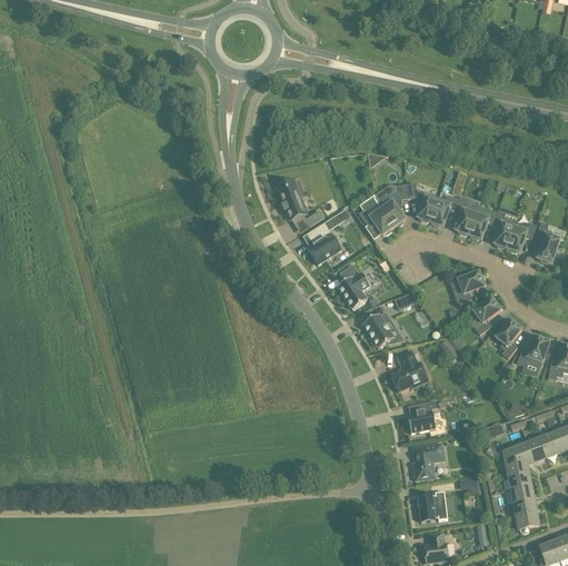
[(467,2),(462,21),(474,25),(479,6),(467,2)]
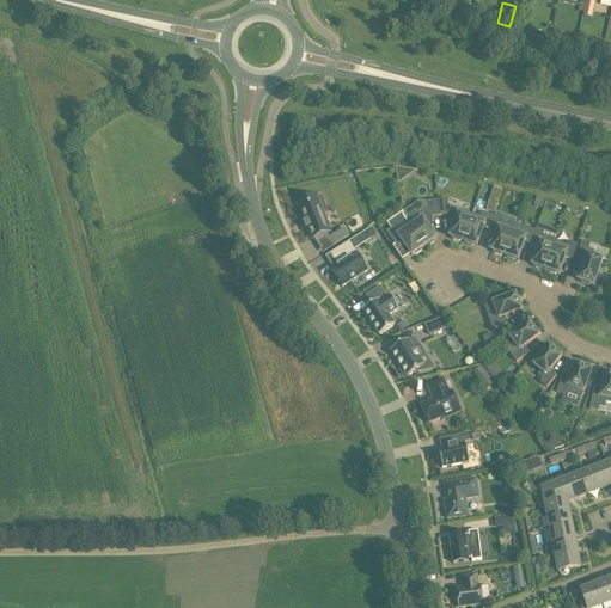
[(610,47),(603,45),(600,54),(610,56),(610,47)]
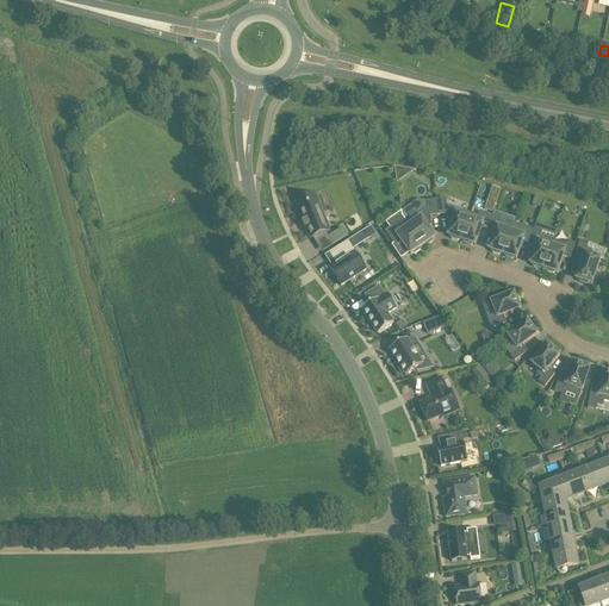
[(445,195),(435,197),(437,212),(446,211),(447,219),(451,220),(447,233),(449,233),(451,236),(457,238),(459,237),(460,238),(470,211),(446,202),(445,195)]
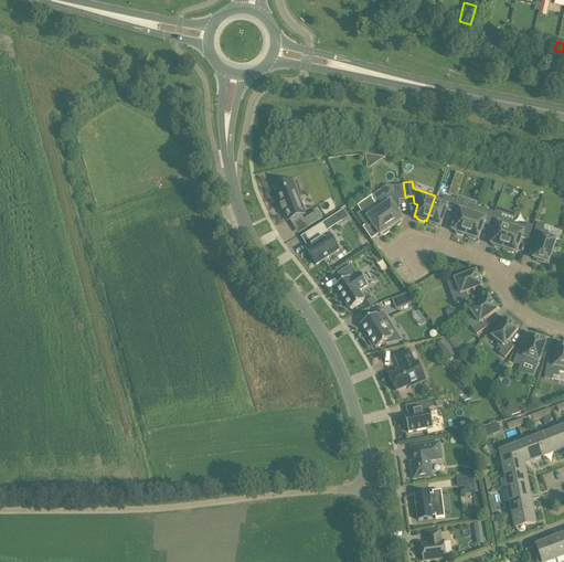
[(398,222),(398,220),(402,218),(395,208),(398,205),(397,198),(405,197),(403,182),(394,183),(395,190),(375,203),(376,205),(375,205),(390,226),(391,225),(394,225),(398,222)]
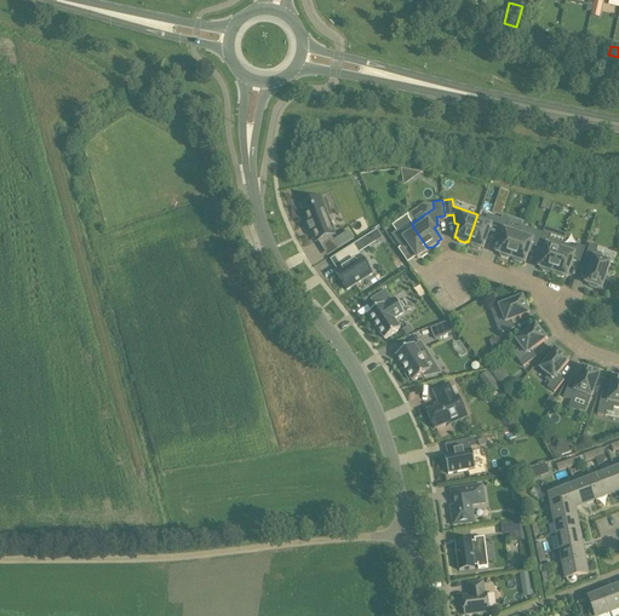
[(303,211),(308,222),(305,223),(308,230),(310,229),(315,240),(333,232),(321,203),(303,211)]
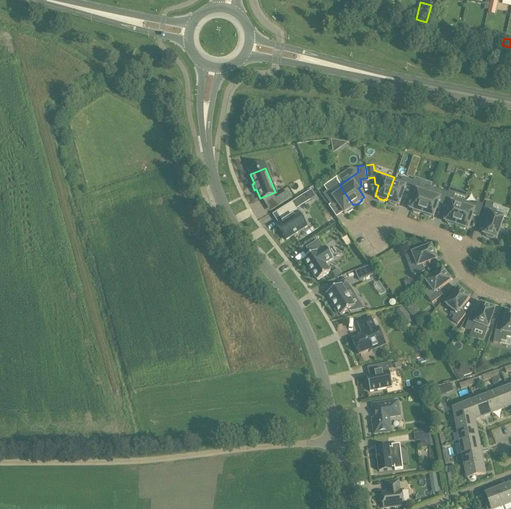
[(408,191),(412,179),(401,175),(400,179),(394,177),(386,200),(388,200),(389,202),(394,204),(395,203),(398,203),(402,189),(408,191)]
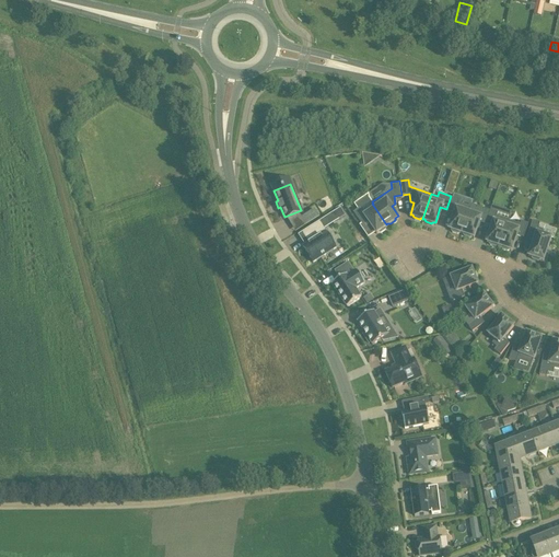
[(461,231),(467,210),(455,206),(458,198),(451,196),(446,209),(453,211),(447,227),(450,228),(451,230),(456,232),(458,231),(461,231)]
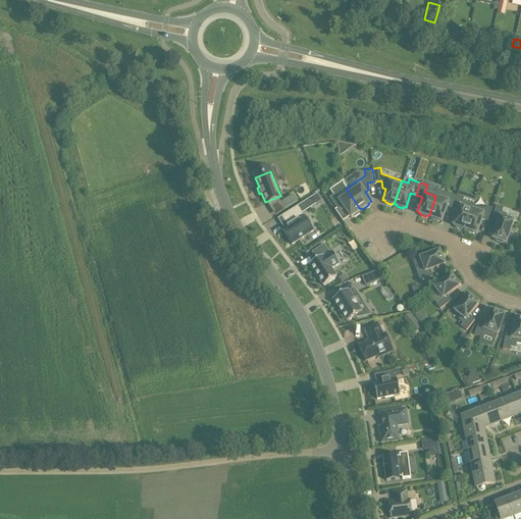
[(359,210),(360,209),(347,190),(336,197),(333,192),(328,196),(335,207),(342,203),(350,215),(352,214),(354,215),(358,212),(359,210)]
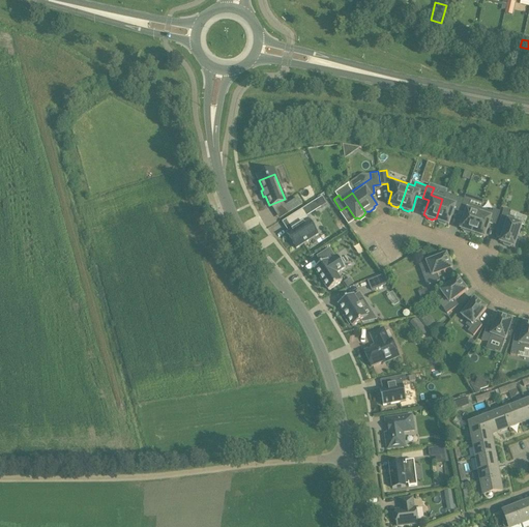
[(315,198),(320,205),(325,202),(321,195),(315,198)]
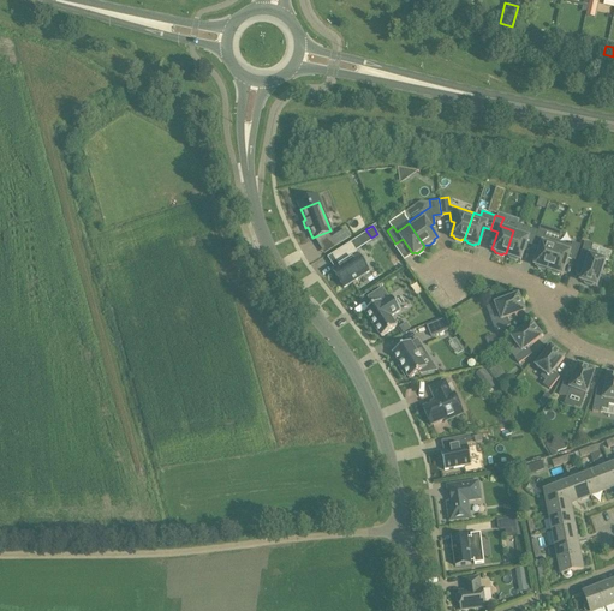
[(532,244),(537,229),(530,226),(526,235),(513,231),(506,253),(507,255),(508,257),(514,258),(517,257),(519,258),(525,241),(532,244)]
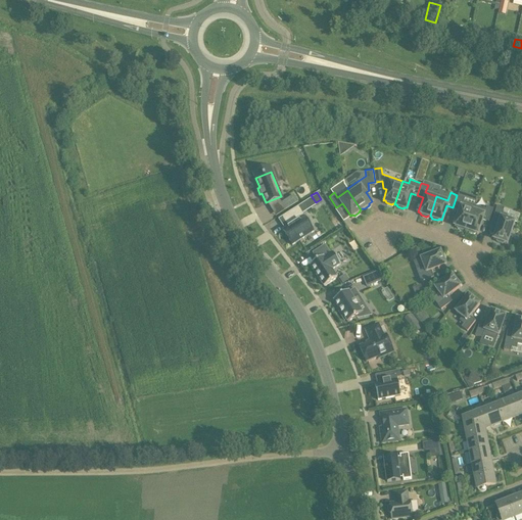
[(464,228),(465,228),(472,208),(473,203),(462,199),(463,197),(457,195),(453,207),(459,209),(454,224),(456,225),(457,227),(462,228),(464,228)]
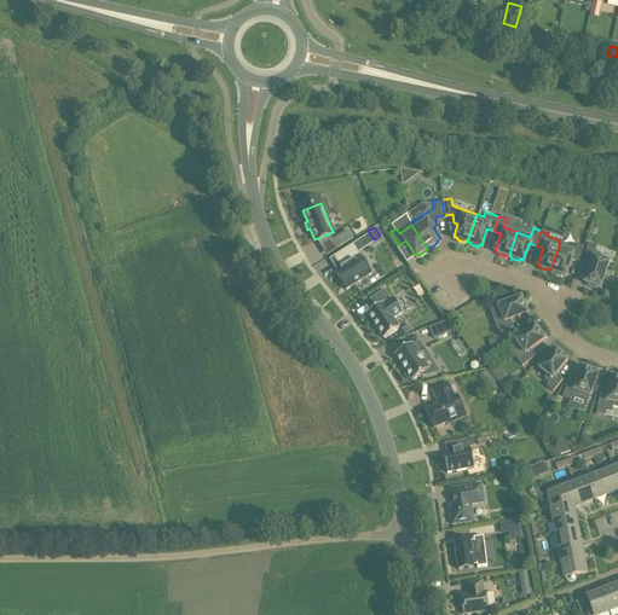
[(559,247),(550,270),(553,271),(554,273),(559,274),(561,273),(564,274),(570,257),(577,260),(582,244),(575,242),(573,245),(560,241),(559,247)]
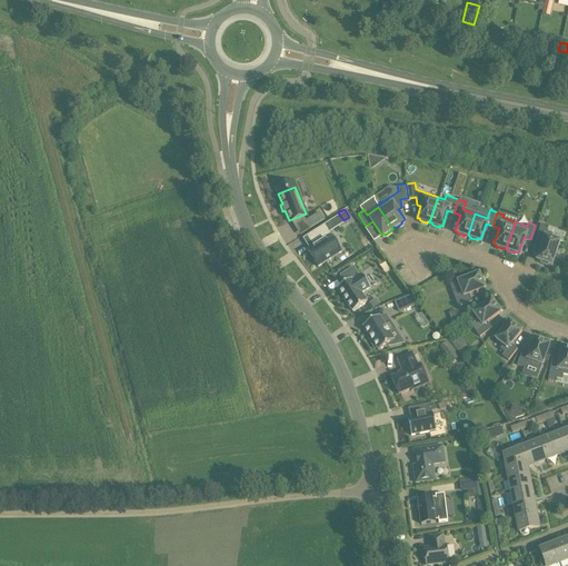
[(550,264),(559,239),(550,236),(551,232),(546,230),(548,225),(540,221),(534,239),(541,242),(536,258),(539,259),(540,261),(546,264),(548,262),(550,264)]
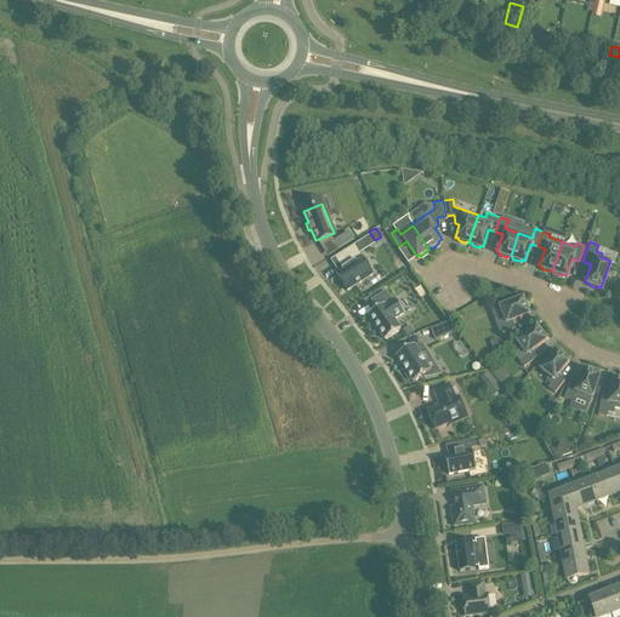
[(337,269),(335,270),(346,289),(371,273),(360,256),(362,255),(359,251),(353,243),(334,255),(341,267),(337,269)]
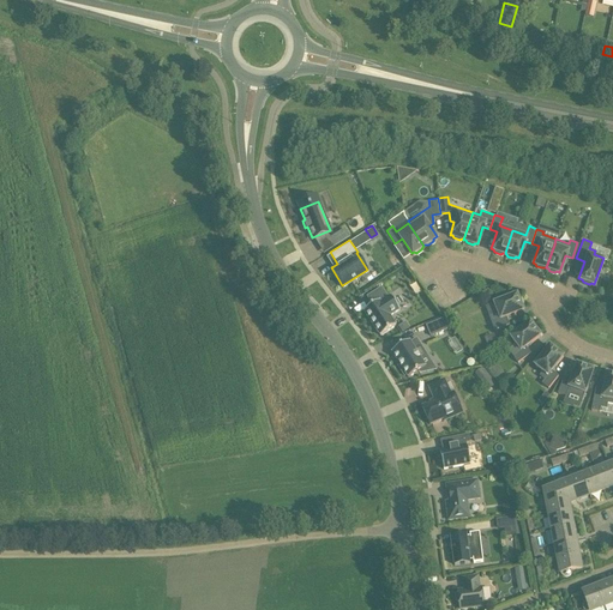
[(379,333),(395,322),(389,313),(398,307),(389,291),(385,294),(380,285),(366,294),(372,302),(364,308),(379,333)]
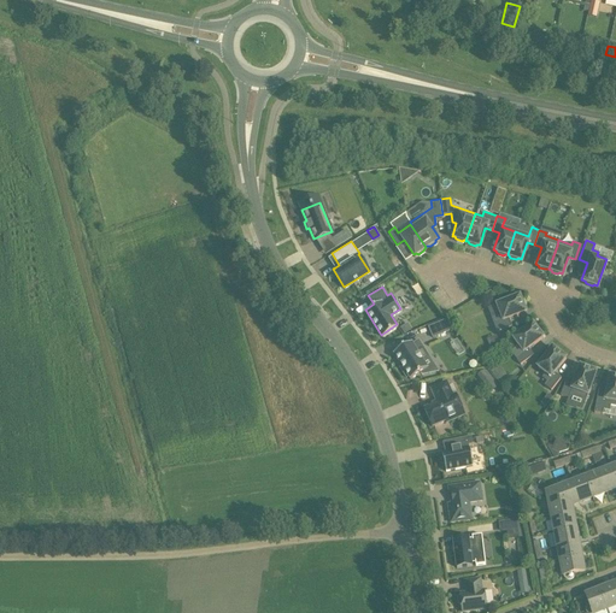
[(520,298),(518,294),(498,302),(502,311),(491,316),(496,330),(510,324),(508,317),(524,310),(523,306),(524,304),(522,299),(520,298)]
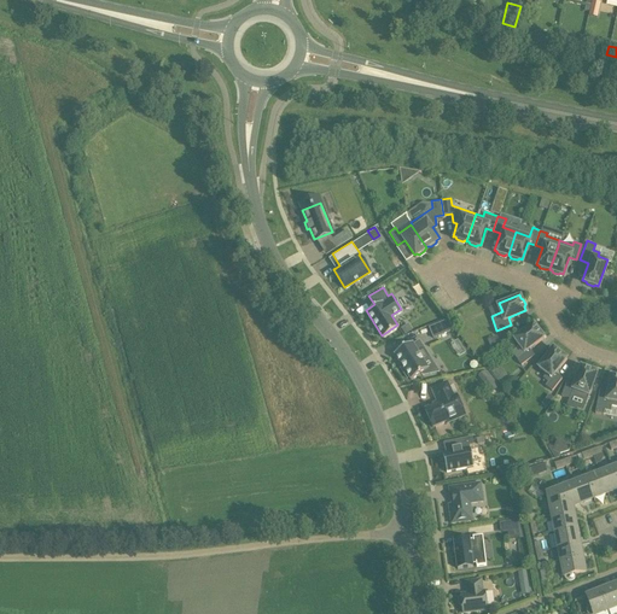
[(432,337),(449,329),(444,317),(428,326),(432,337)]
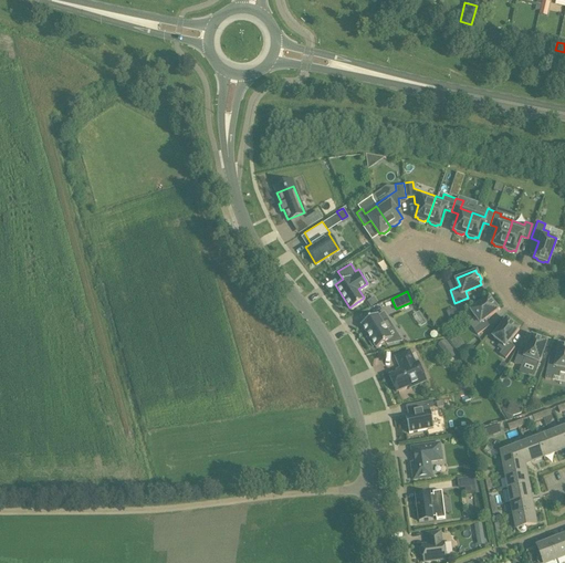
[(468,322),(477,333),(488,324),(483,319),(497,309),(495,305),(495,303),(492,299),(490,299),(488,295),(471,308),(477,315),(468,322)]
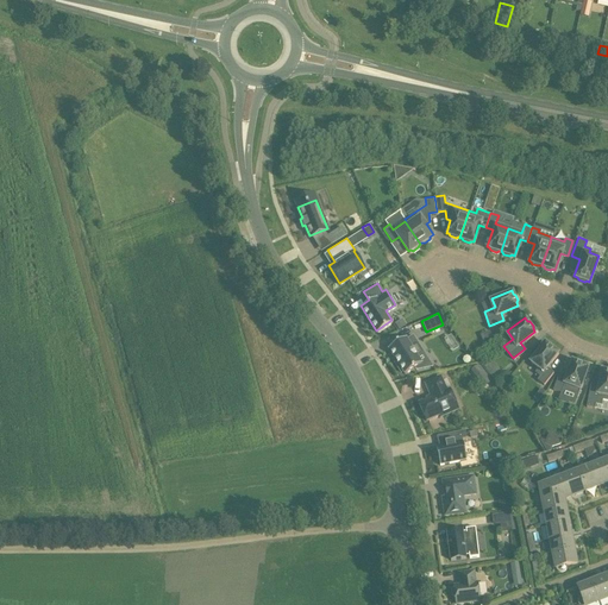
[(181,321),(182,329),(190,328),(189,320),(181,321)]
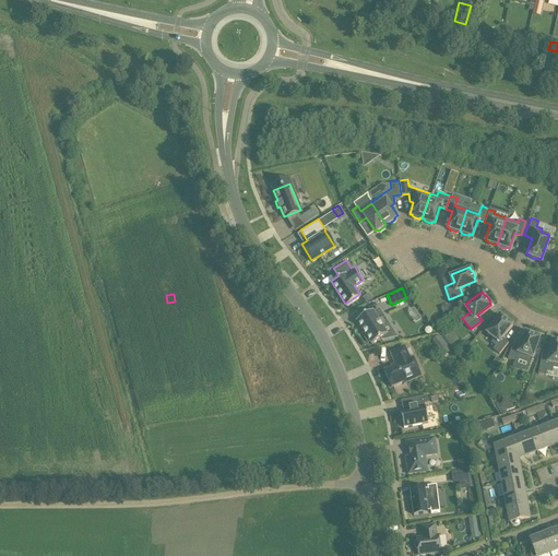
[(167,314),(182,311),(181,305),(166,307),(167,314)]
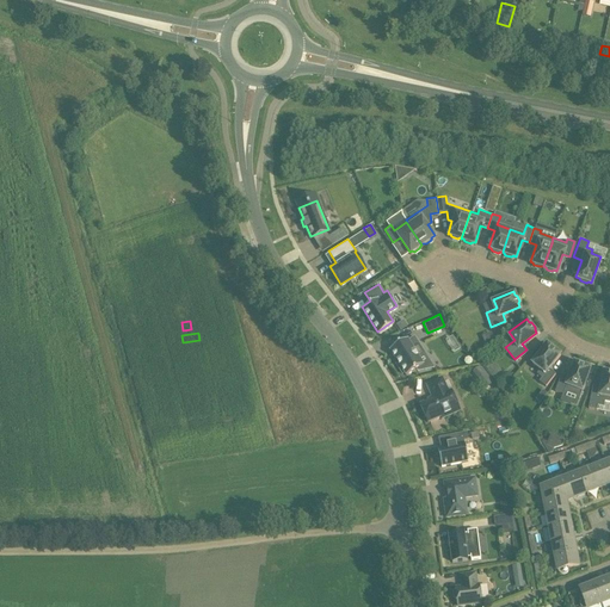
[(388,348),(396,361),(395,363),(401,372),(404,371),(405,373),(416,367),(423,363),(418,354),(425,351),(414,334),(408,338),(407,338),(407,336),(388,348)]
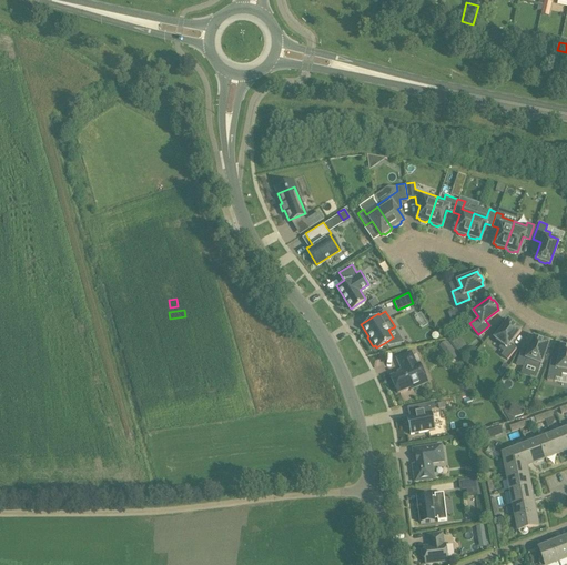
[(510,321),(507,319),(495,335),(502,341),(499,344),(504,349),(500,353),(506,357),(515,346),(509,342),(519,329),(517,326),(517,324),(513,321),(510,321)]
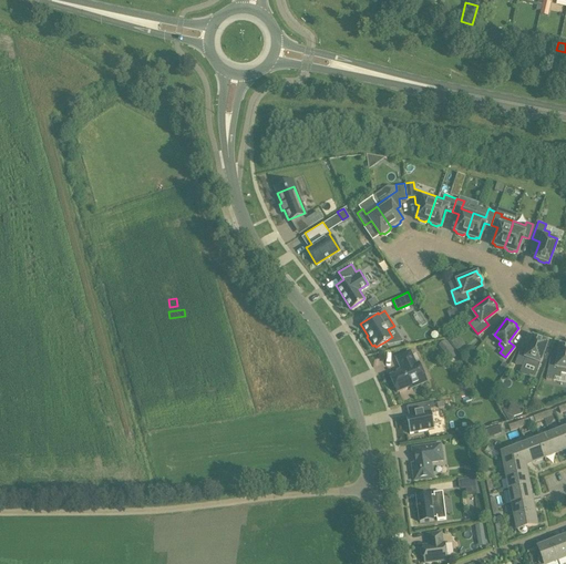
[(535,336),(532,335),(526,350),(518,348),(514,361),(522,365),(523,360),(537,366),(546,340),(544,339),(543,337),(537,335),(535,336)]
